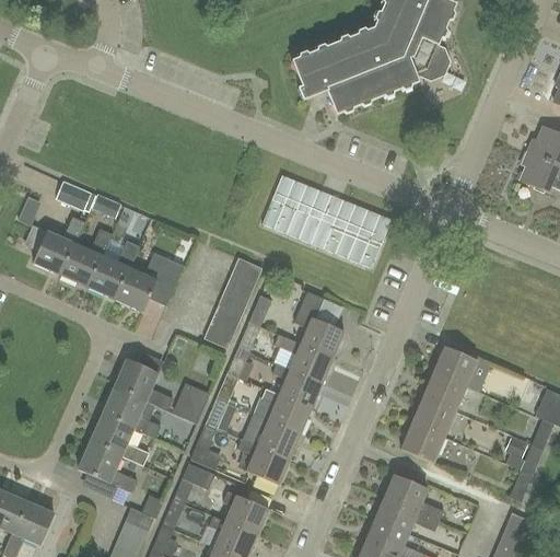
[(383,0),(384,3),(381,11),(377,11),(375,18),(376,21),(374,27),(368,30),(365,27),(359,31),(358,33),(350,36),(347,35),(340,37),(340,41),(327,46),(324,44),(317,46),(317,49),(308,53),(306,50),(300,54),(300,57),(292,59),(302,85),(299,86),(303,100),(327,90),(337,113),(345,111),(347,112),(353,109),(353,106),(362,103),(364,105),(371,103),(372,100),(385,94),(387,96),(394,93),(395,90),(403,88),(406,89),(412,86),(412,83),(420,80),(417,72),(420,71),(431,76),(442,71),(447,60),(443,49),(438,47),(442,36),(445,36),(448,30),(446,27),(450,19),(453,19),(456,12),(454,9),(457,2),(453,0),(383,0)]
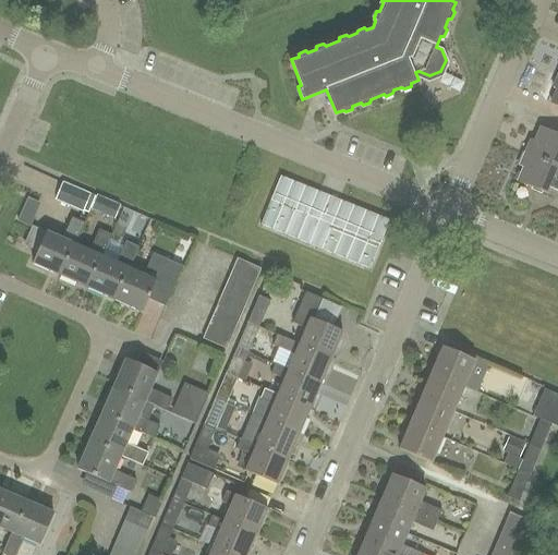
[(557,165),(557,132),(542,125),(535,140),(531,137),(525,151),(557,165)]
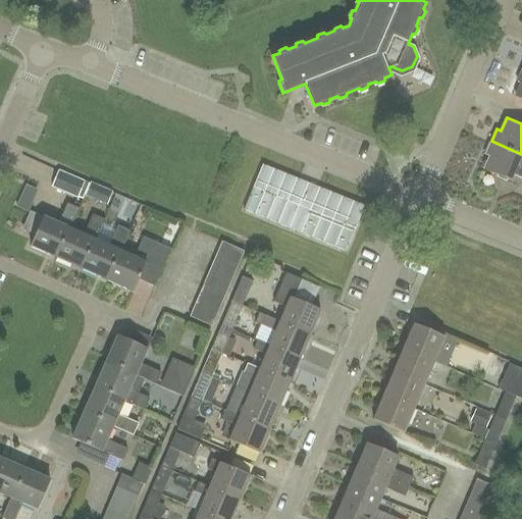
[(521,154),(491,141),(486,153),(490,155),(485,167),(521,182),(521,154)]
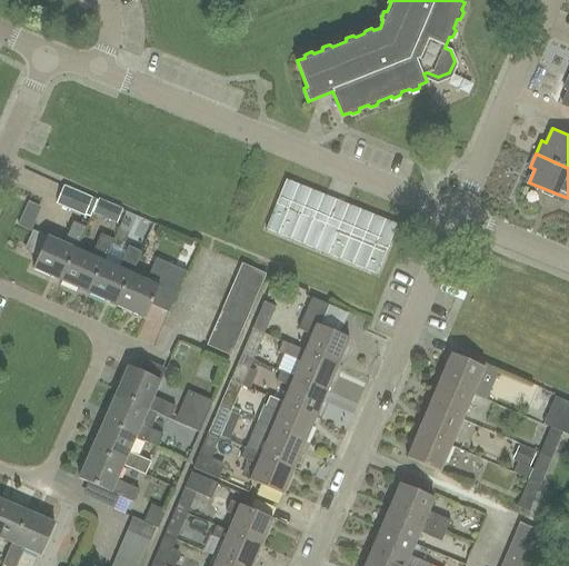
[(267,227),(377,271),(397,222),(287,178),(267,227)]
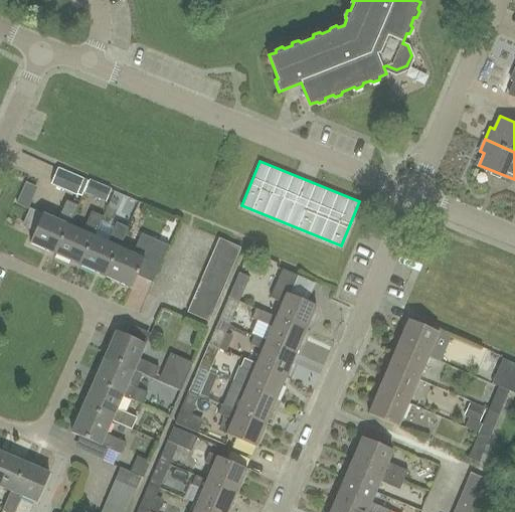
[(81,180),(56,169),(50,182),(75,193),(81,180)]
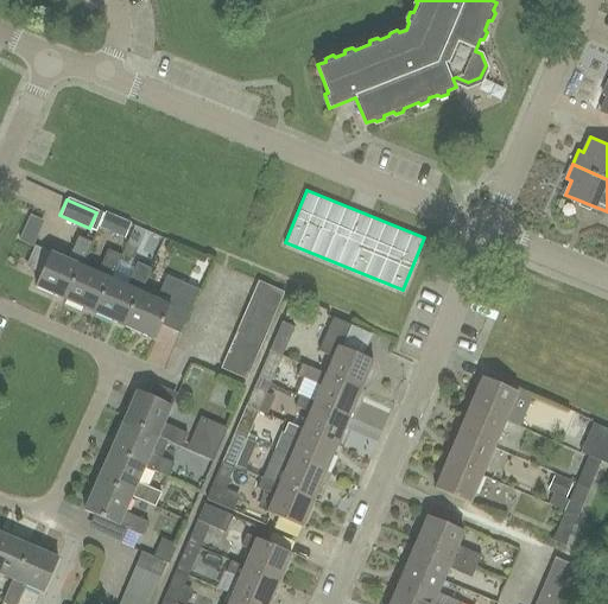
[(24,231),(38,234),(42,211),(27,209),(24,231)]
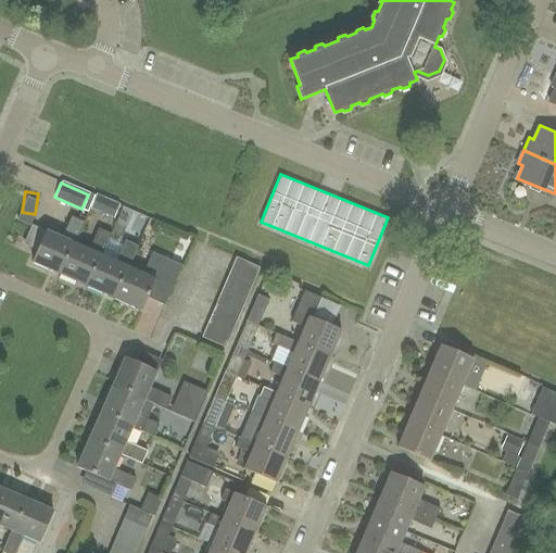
[(76,241),(85,221),(72,214),(62,236),(47,228),(34,260),(61,272),(75,241),(76,241)]
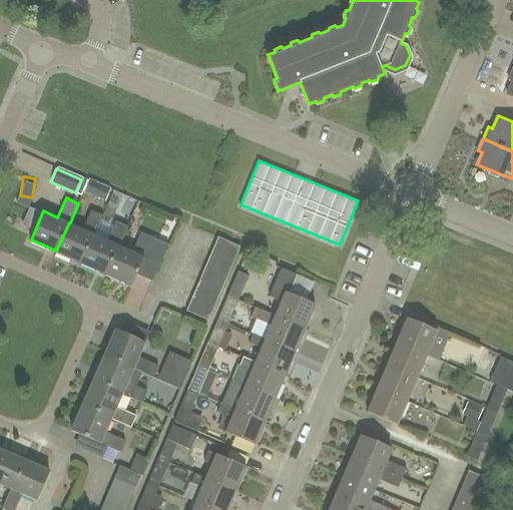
[(94,233),(103,214),(91,208),(82,227),(70,222),(69,222),(56,250),(81,262),(93,233),(94,233)]
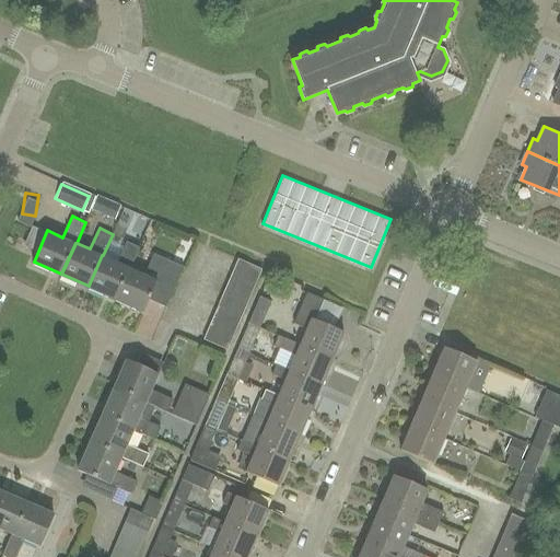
[(129,267),(130,267),(140,245),(127,240),(117,262),(103,255),(102,255),(89,286),(115,298),(129,267)]
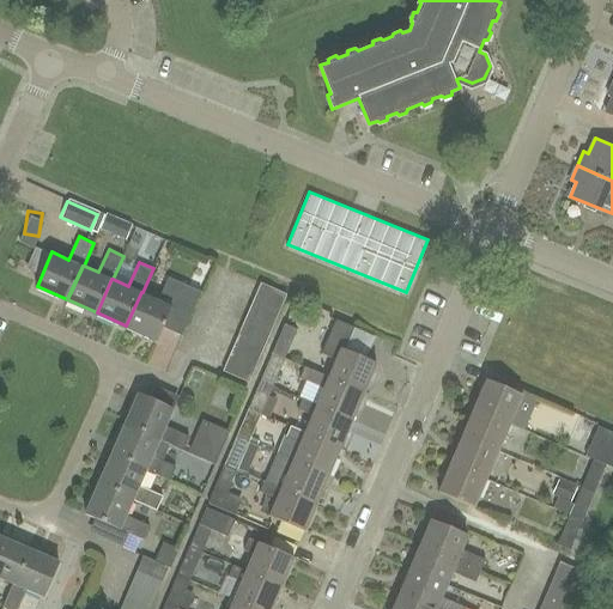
[(163,326),(174,330),(182,334),(201,291),(168,275),(158,299),(143,292),(141,292),(126,326),(157,340),(163,326)]
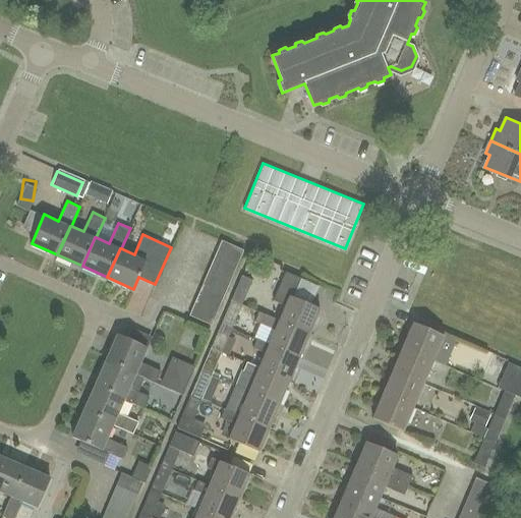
[(215,253),(238,264),(244,248),(222,238),(215,253)]
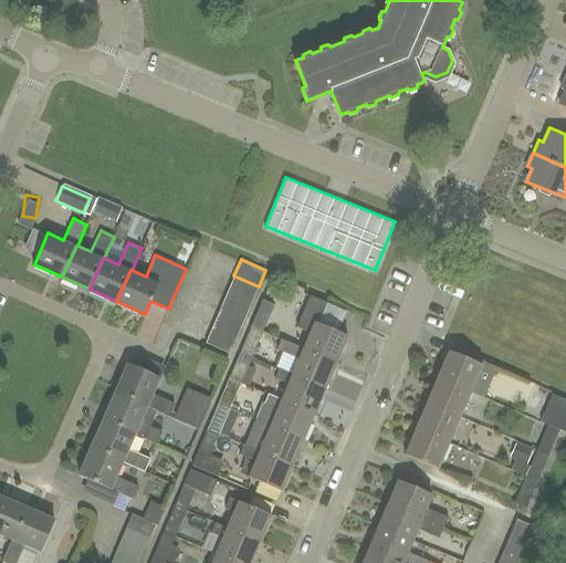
[(252,302),(259,287),(233,275),(227,292),(252,302)]
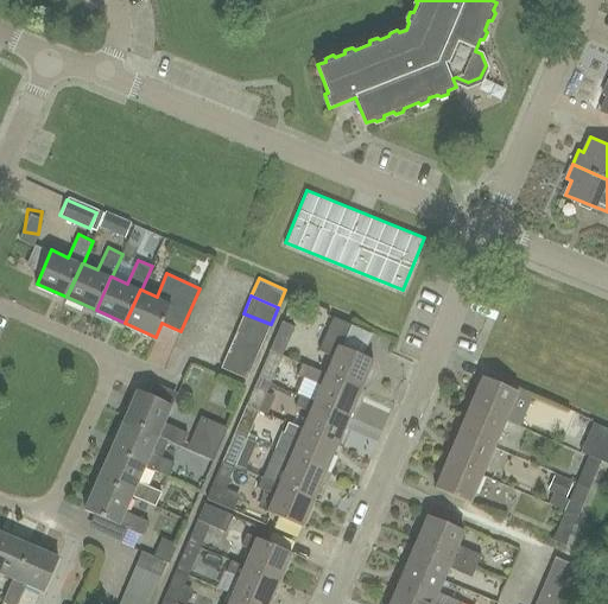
[(264,342),(271,324),(244,313),(236,330),(264,342)]
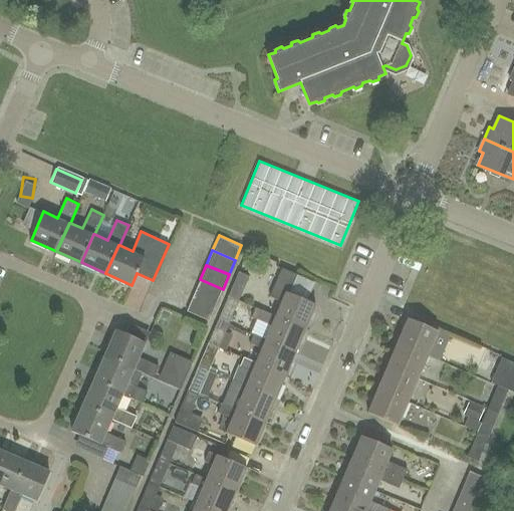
[(282,267),(279,275),(270,295),(281,300),(275,315),(305,327),(316,303),(289,292),(297,273),(282,267)]
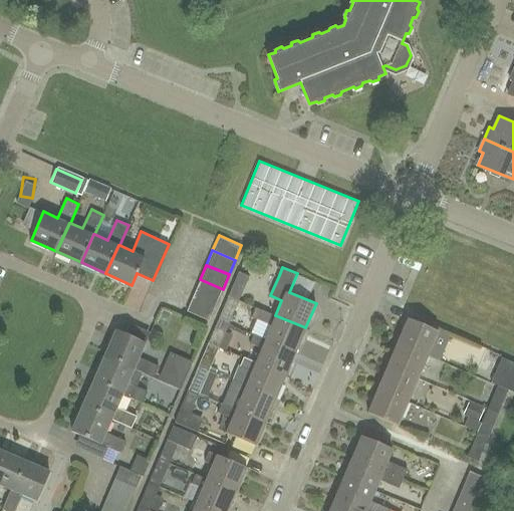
[(228,295),(238,299),(248,274),(238,270),(228,295)]
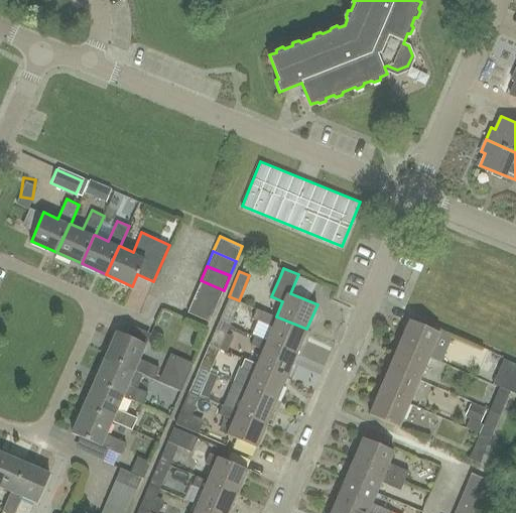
[(218,304),(224,290),(201,280),(195,295),(218,304)]
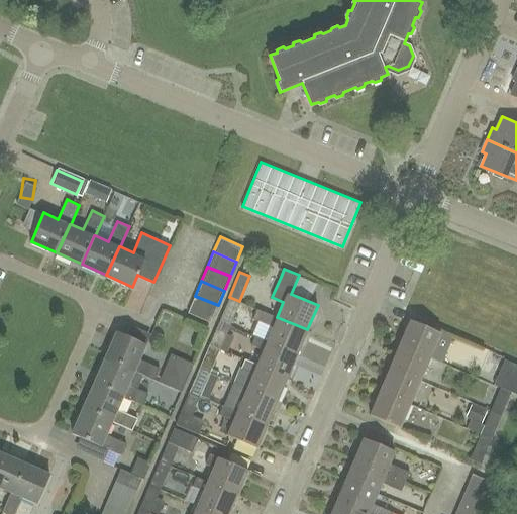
[(211,320),(218,305),(195,296),(189,310),(211,320)]
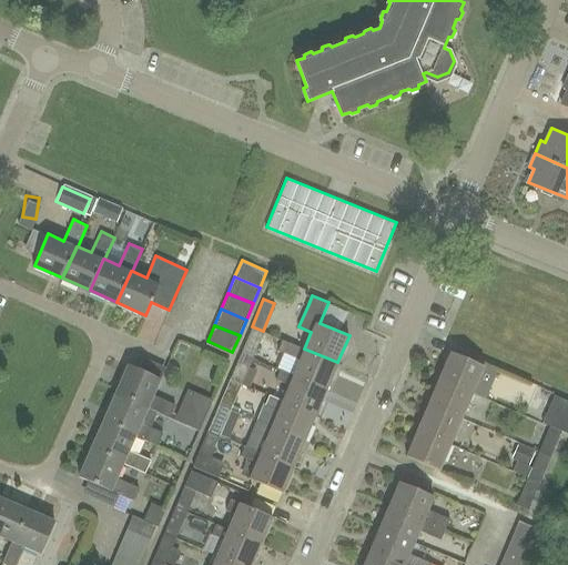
[(252,355),(263,331),(252,326),(241,351),(252,355)]
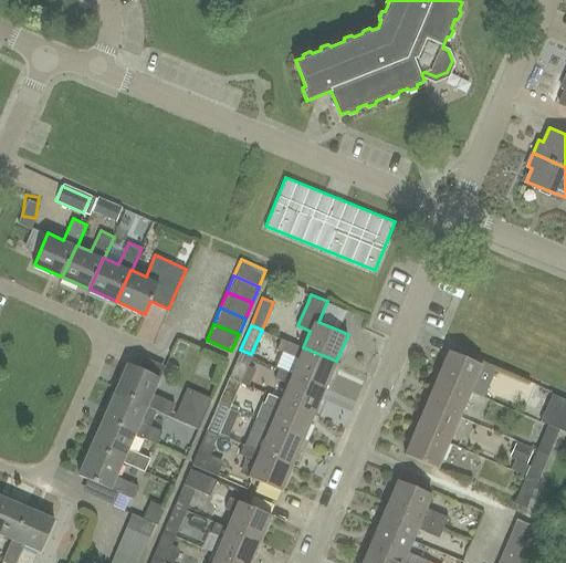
[(336,361),(303,347),(281,337),(278,347),(299,356),(292,372),(326,386),(336,361)]
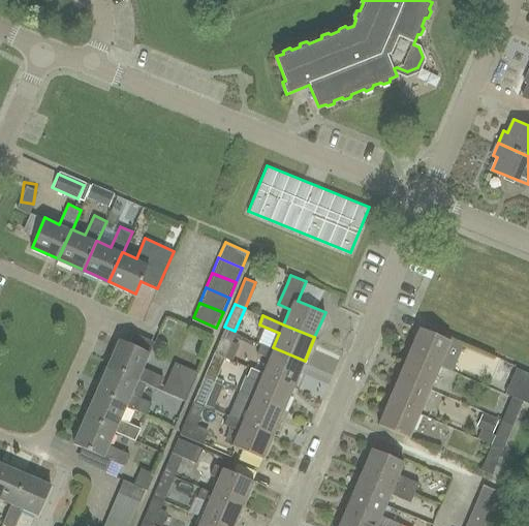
[(224,356),(235,331),(224,327),(214,351),(224,356)]
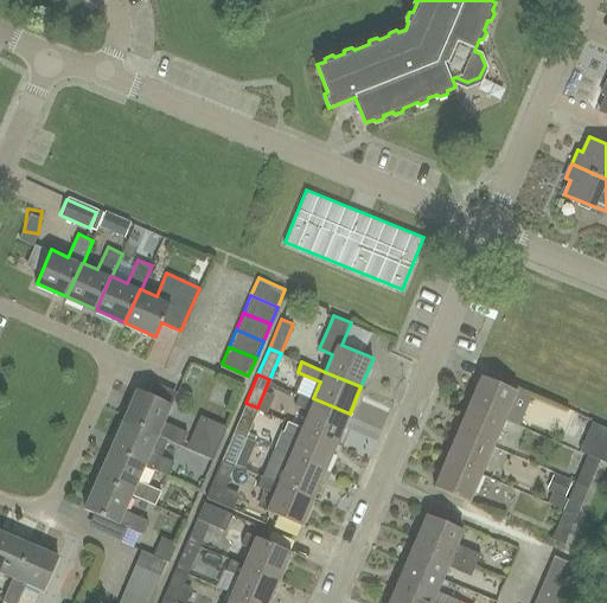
[(471,402),(505,417),(517,389),(483,374),(471,402)]
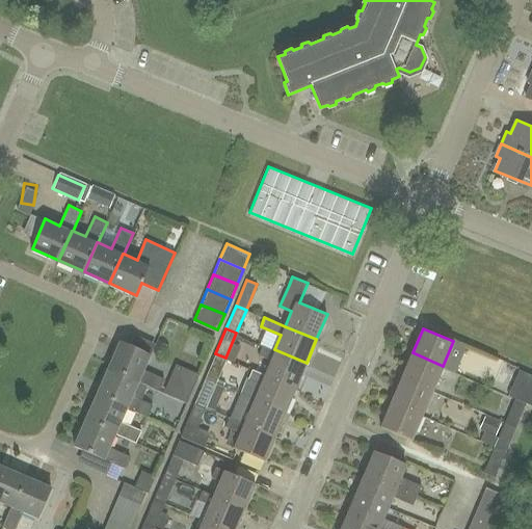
[(138,379),(137,380),(159,390),(164,378),(143,369),(150,353),(121,340),(109,367),(138,379)]
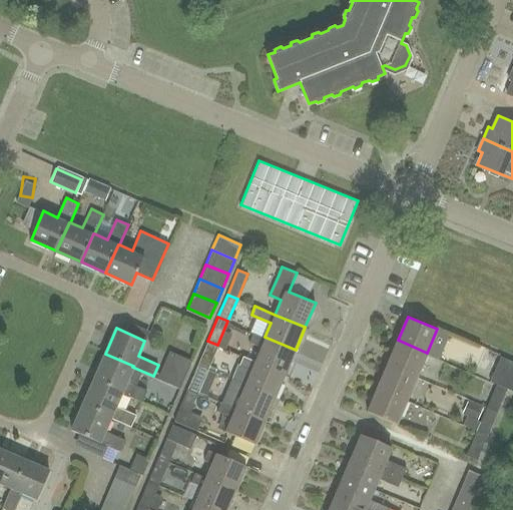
[(296,350),(265,337),(253,332),(249,341),(262,346),(254,361),(286,374),(296,350)]
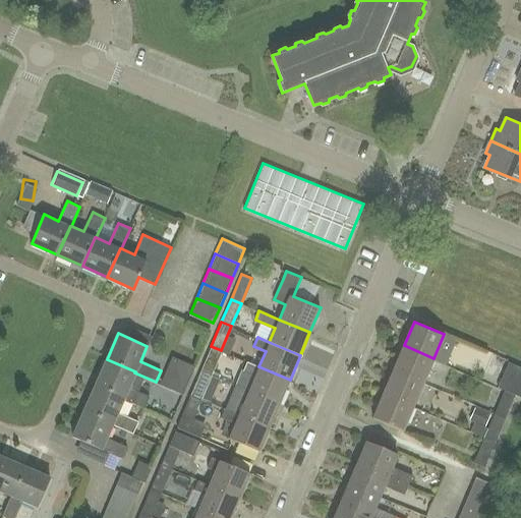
[(423,382),(433,358),(404,345),(393,368),(423,382)]
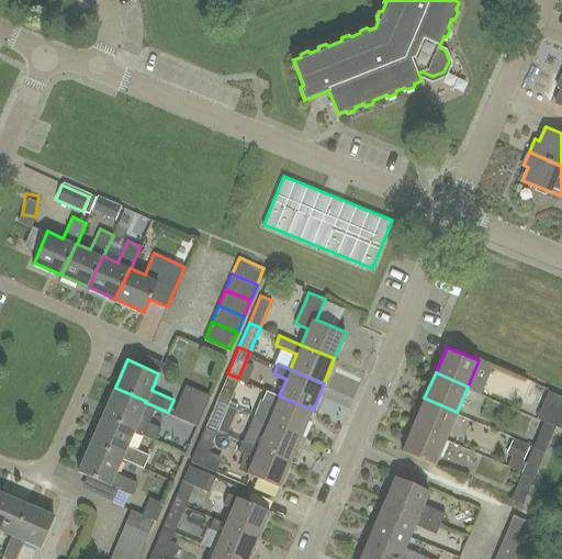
[(227,403),(238,378),(227,373),(217,399),(227,403)]
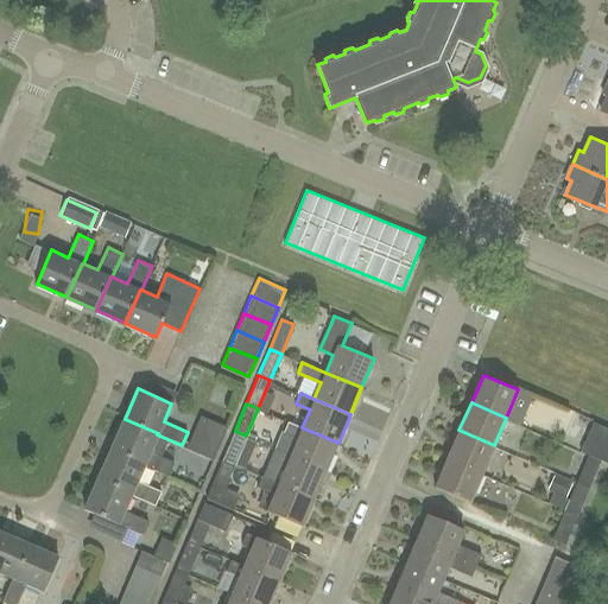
[(151,450),(157,434),(158,433),(125,419),(111,449),(145,464),(169,475),(175,461),(151,450)]
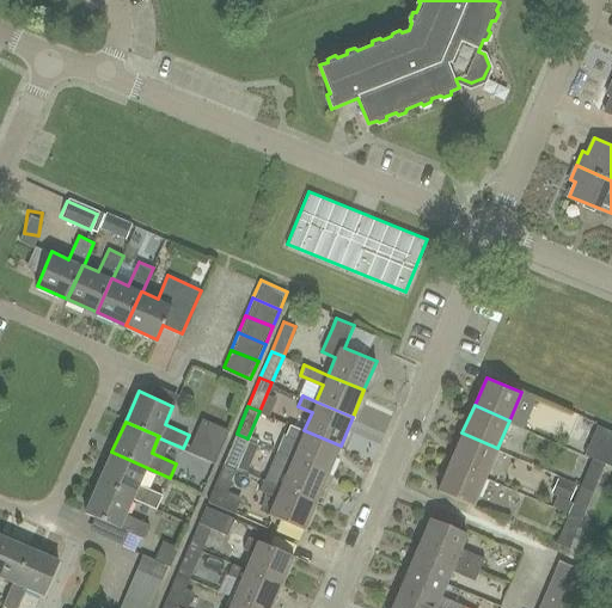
[(341,446),(304,430),(289,424),(286,435),(283,434),(276,450),(329,473),(341,446)]
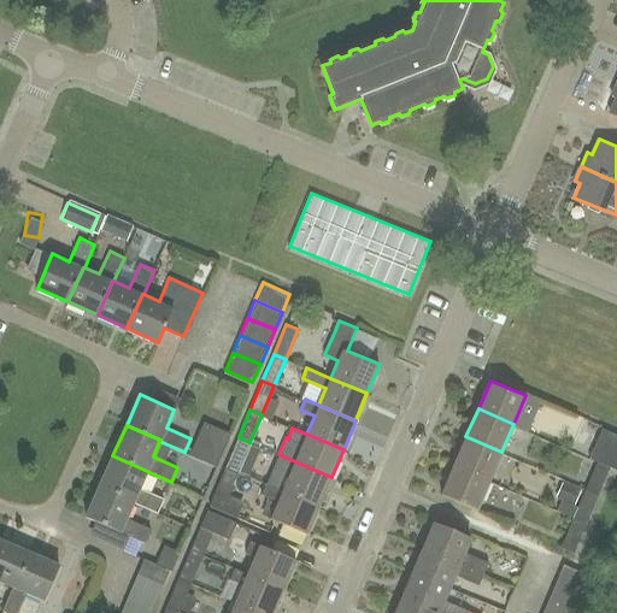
[(616,434),(604,429),(591,457),(599,460),(611,466),(616,467),(616,434)]
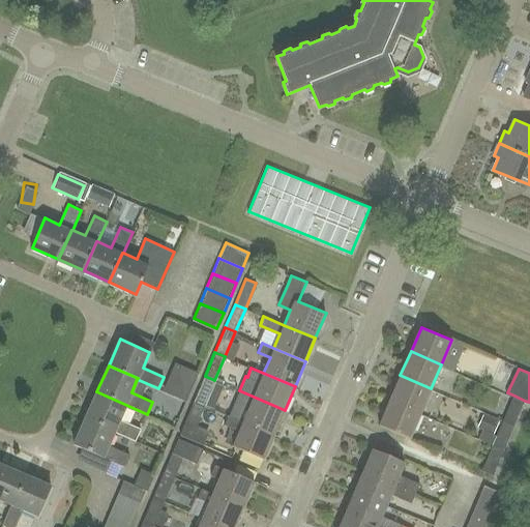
[(192,383),(171,374),(164,389),(184,399),(192,383)]
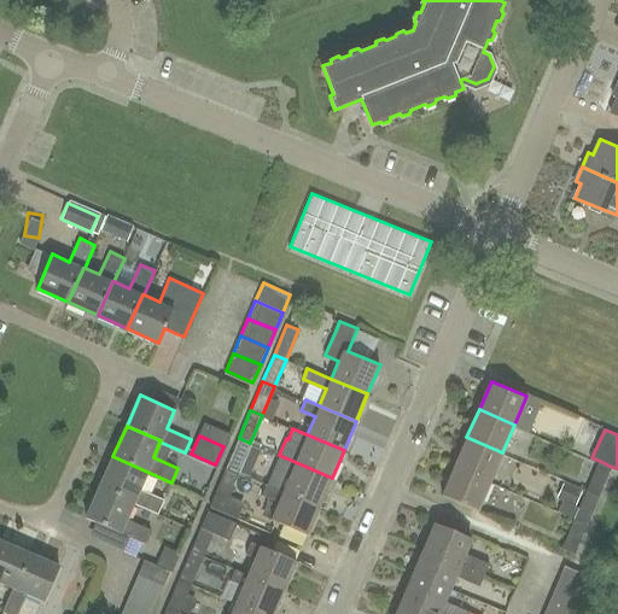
[(490,480),(502,452),(466,437),(455,465),(490,480)]
